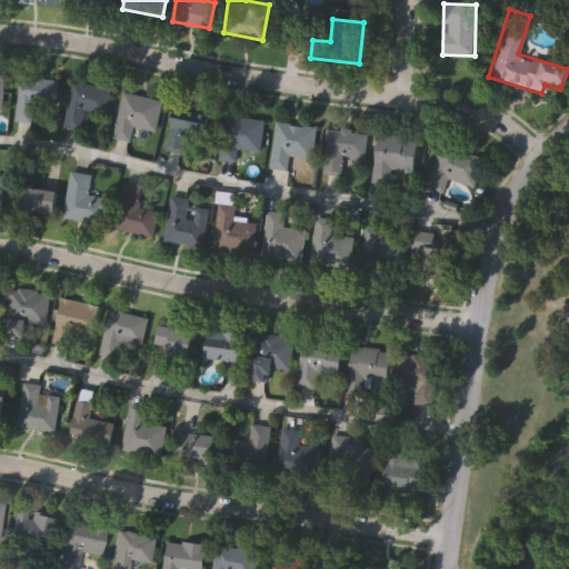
[(57,80),(53,106),(31,102),(29,122),(11,120),(17,76),(57,80)]
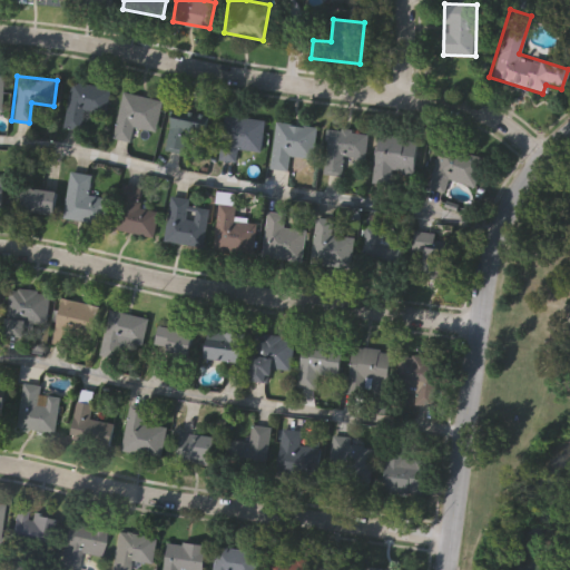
[(69,82),(107,90),(102,114),(81,109),(78,130),(60,127),(69,82)]
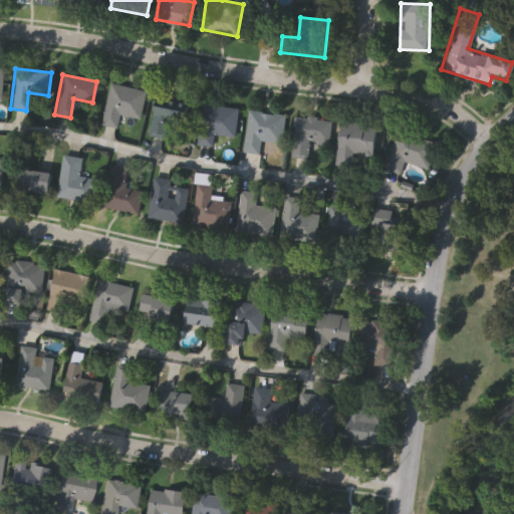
[(100,124),(108,82),(145,90),(139,118),(119,114),(116,127),(100,124)]
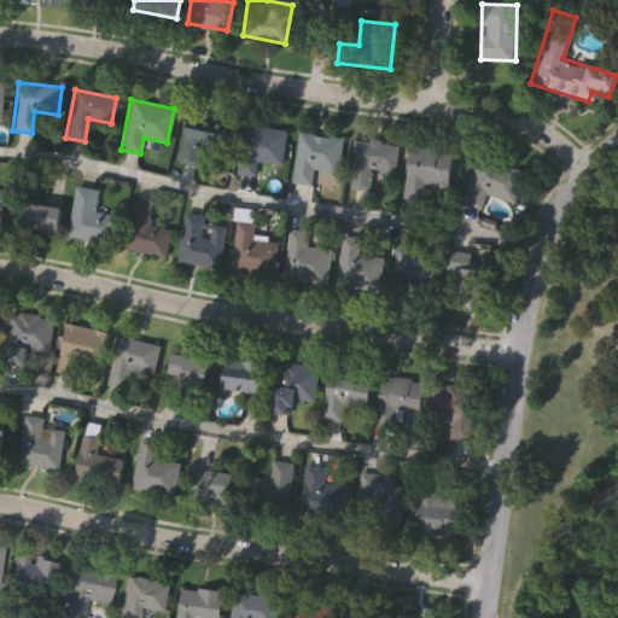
[(176,163),(186,118),(225,126),(221,146),(199,143),(194,167),(176,163)]
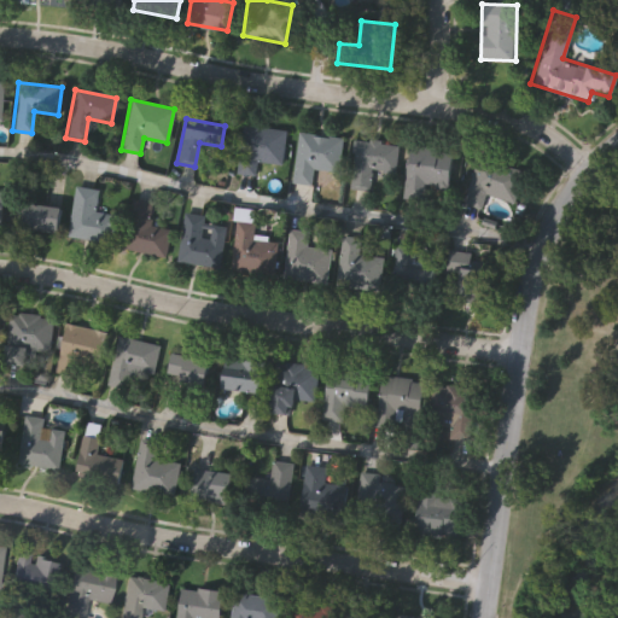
[(280,165),(256,163),(254,175),(234,173),(240,126),(284,130),(280,165)]
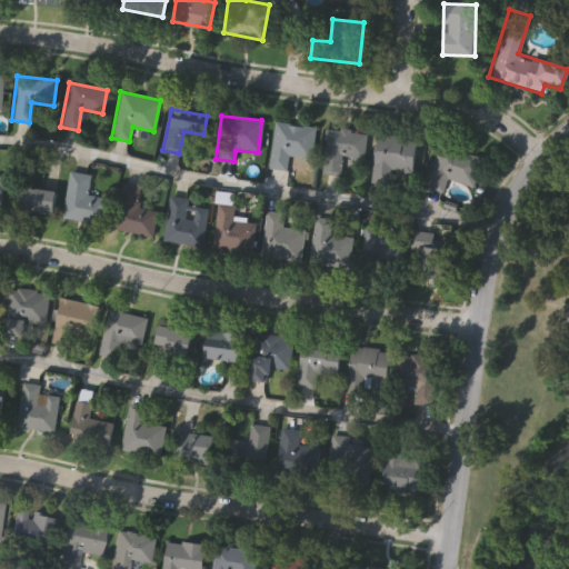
[(267,167),(273,122),(315,128),(309,159),(287,155),(285,170),(267,167)]
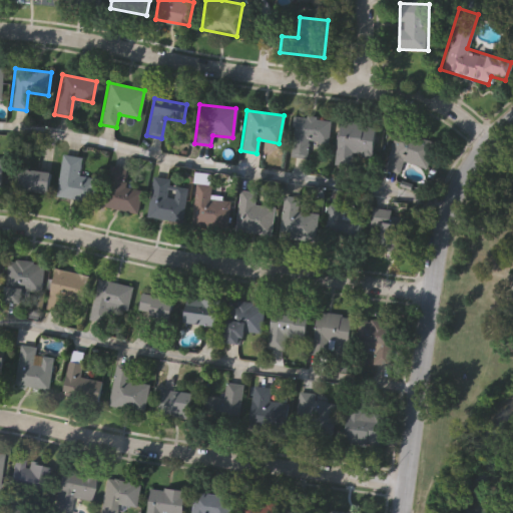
[(306,158),(287,156),(292,116),(330,120),(327,145),(308,142),(306,158)]
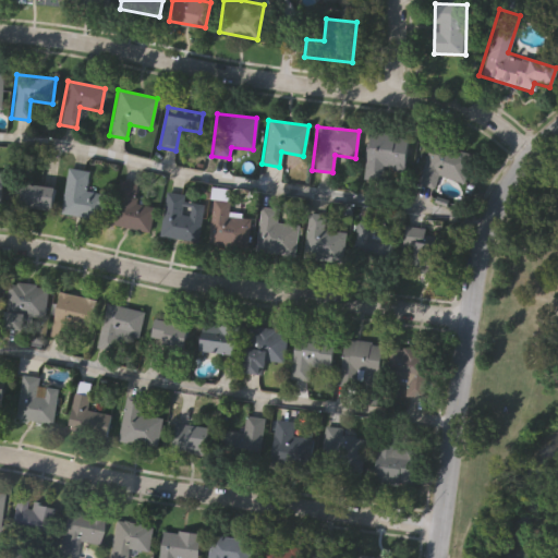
[(407,136),(402,178),(363,173),(367,132),(407,136)]
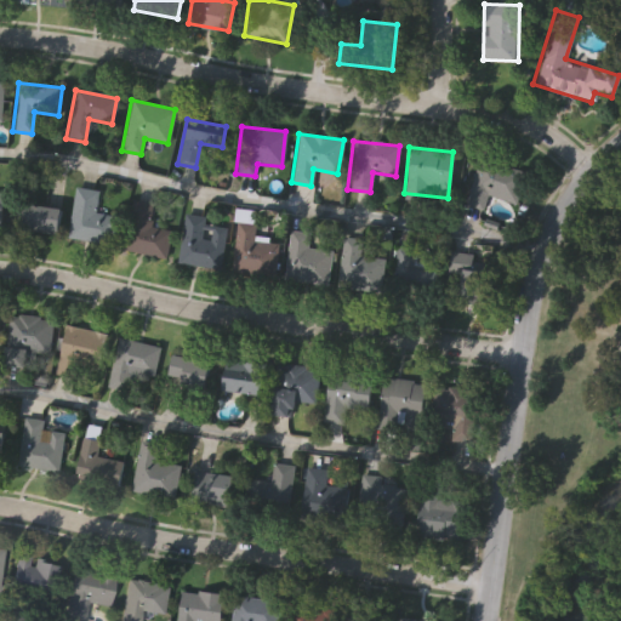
[(527,172),(516,205),(489,195),(483,211),(465,204),(482,157),(527,172)]
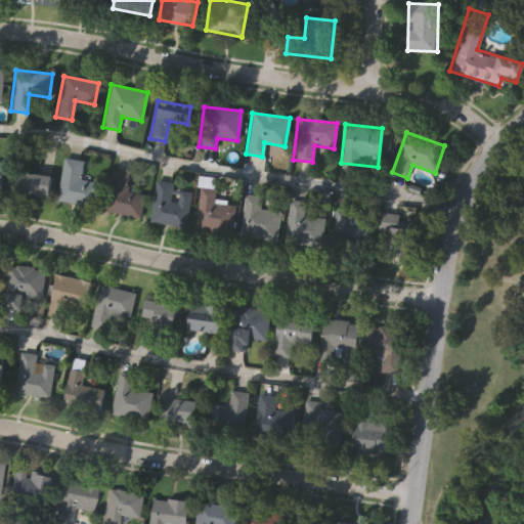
[(56,200),(64,157),(84,161),(80,179),(99,182),(94,207),(56,200)]
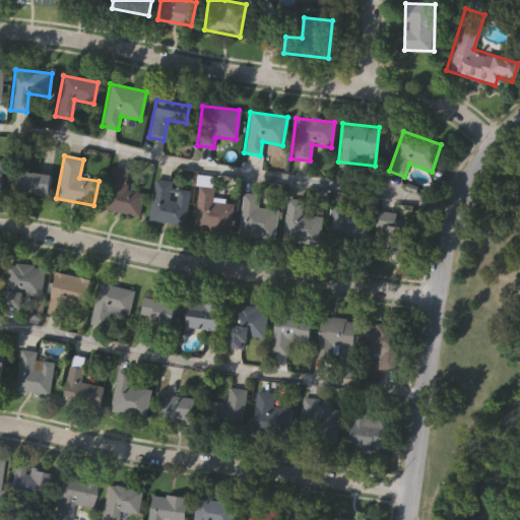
[(141,193),(137,215),(102,208),(111,167),(129,171),(125,190),(141,193)]
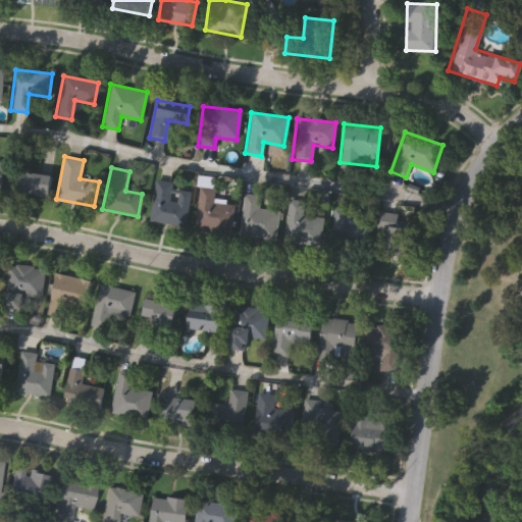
[(51,174),(48,197),(15,193),(18,170),(51,174)]
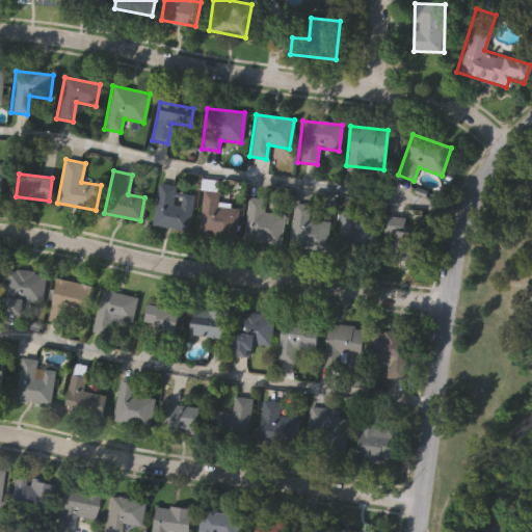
[(187,231),(151,224),(158,184),(194,191),(187,231)]
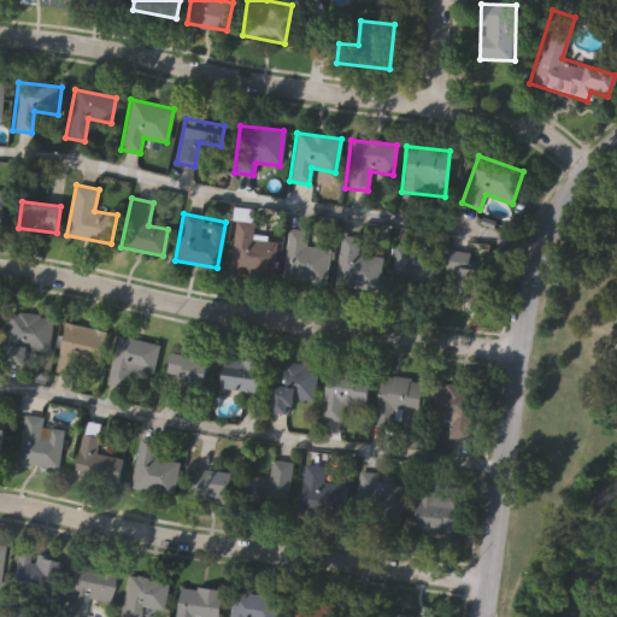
[(253,221),(252,236),(276,239),(274,276),(229,271),(234,218),(253,221)]
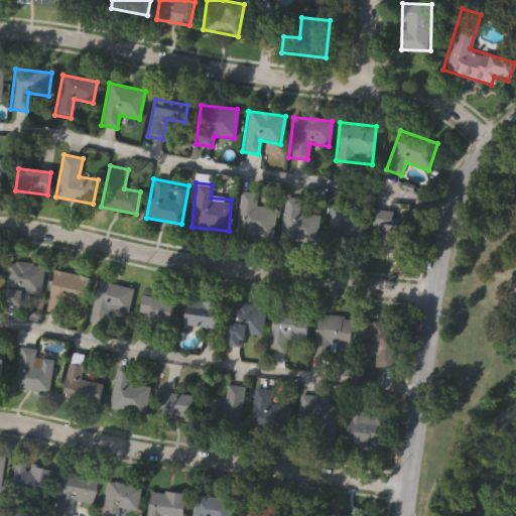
[(276,208),(273,237),(237,233),(241,192),(257,195),(256,206),(276,208)]
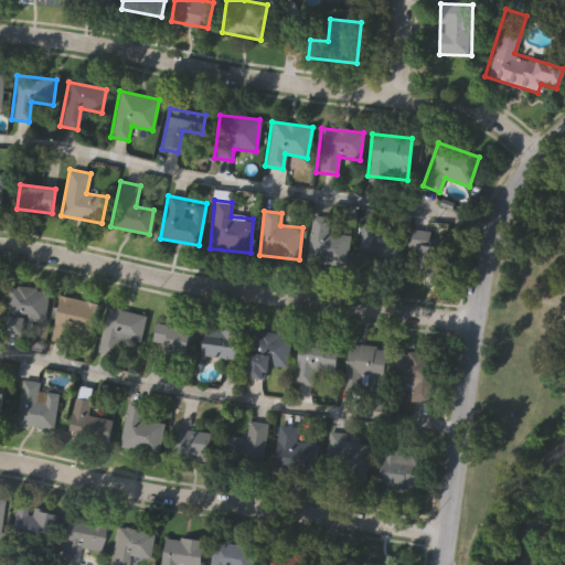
[(394,263),(358,258),(363,211),(382,213),(380,234),(397,236),(394,263)]
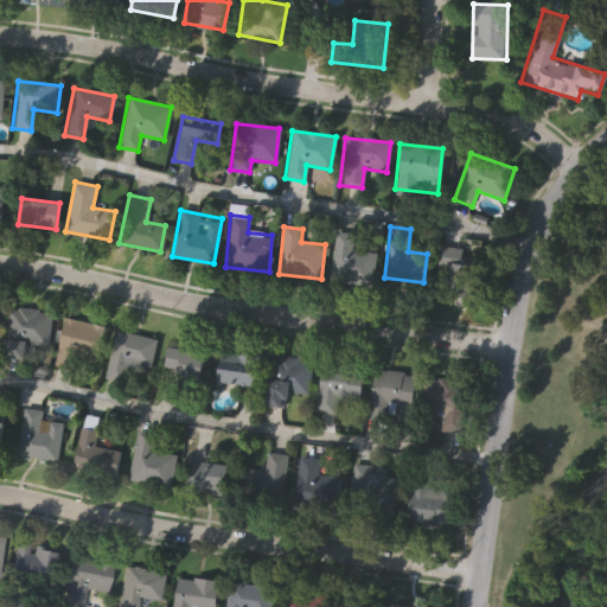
[(336,231),(353,234),(351,249),(374,251),(369,285),(328,279),(336,231)]
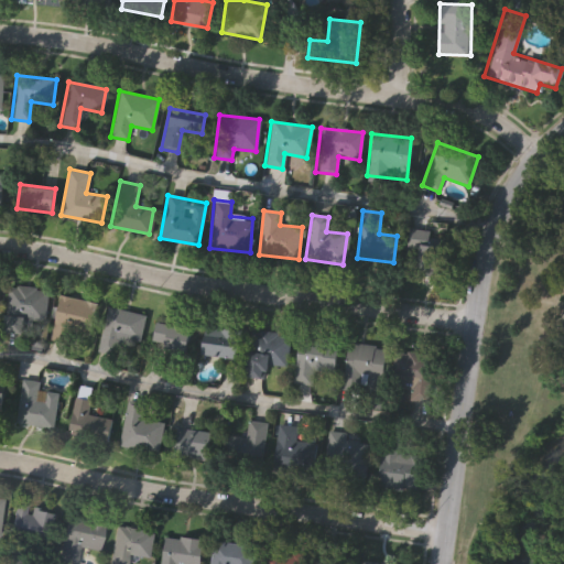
[(414,252),(404,251),(408,228),(443,232),(437,277),(411,273),(414,252)]
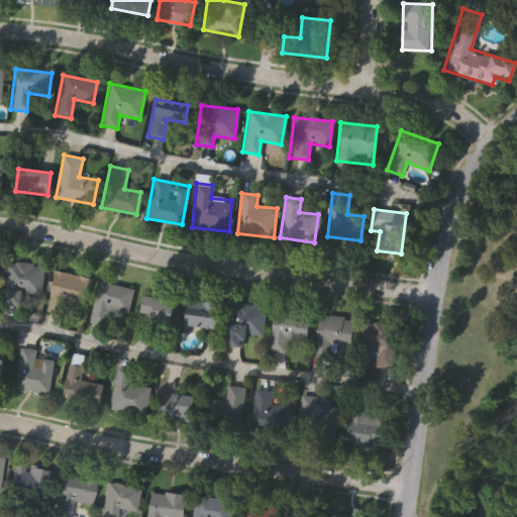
[(22,306),(3,303),(7,262),(42,266),(38,304),(23,302),(22,306)]
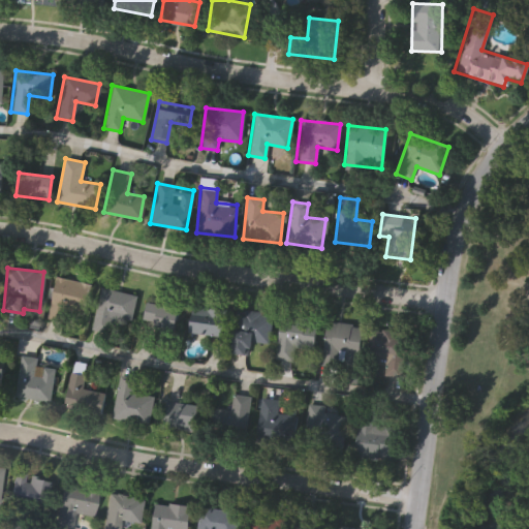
[(67,312),(65,321),(47,317),(55,277),(91,284),(85,315),(67,312)]
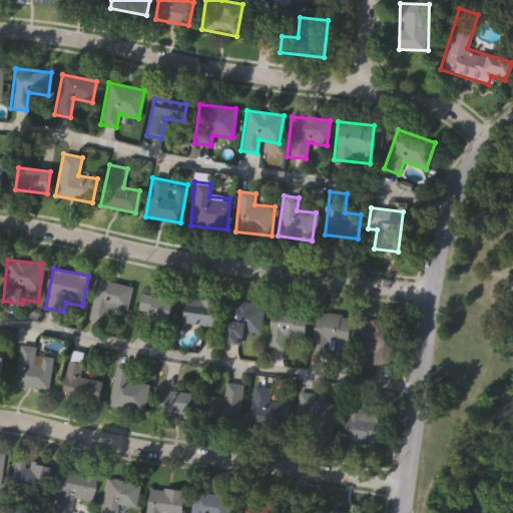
[(88,319),(97,278),(130,286),(123,318),(105,315),(103,323),(88,319)]
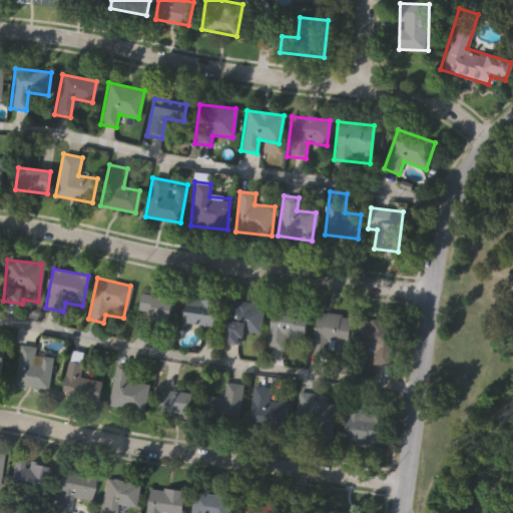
[(168,322),(136,315),(141,294),(172,300),(168,322)]
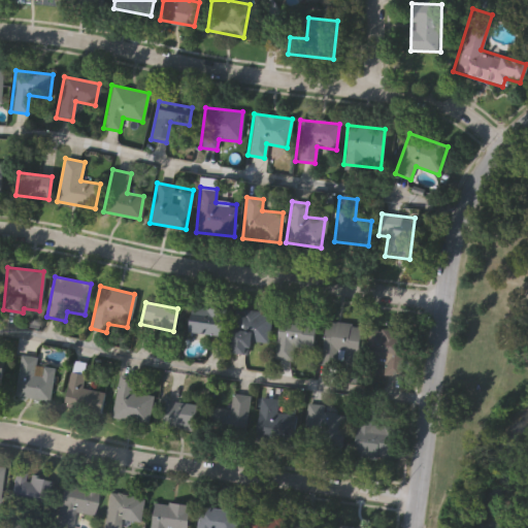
[(190,304),(225,308),(222,335),(187,332),(190,304)]
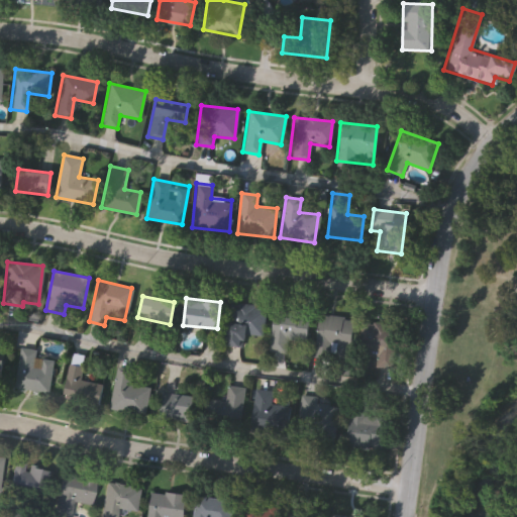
[(263,336),(241,333),(240,346),(224,344),(229,303),(266,307),(263,336)]
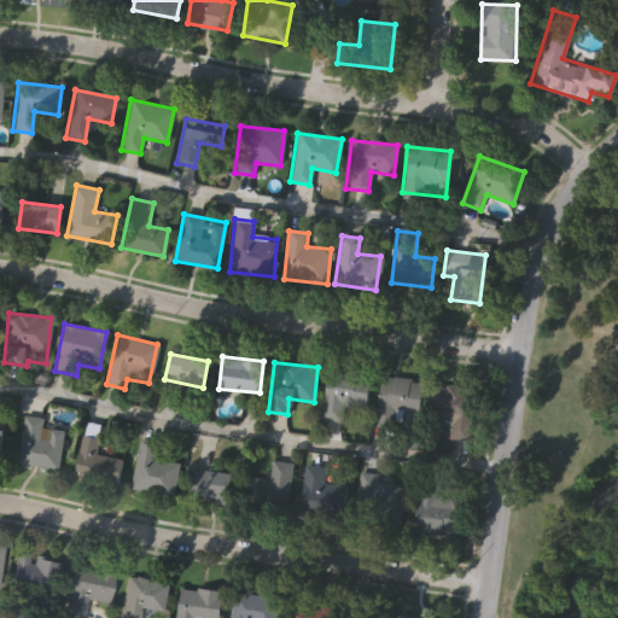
[(342,407),(339,421),(320,418),(326,369),(369,377),(365,410),(342,407)]
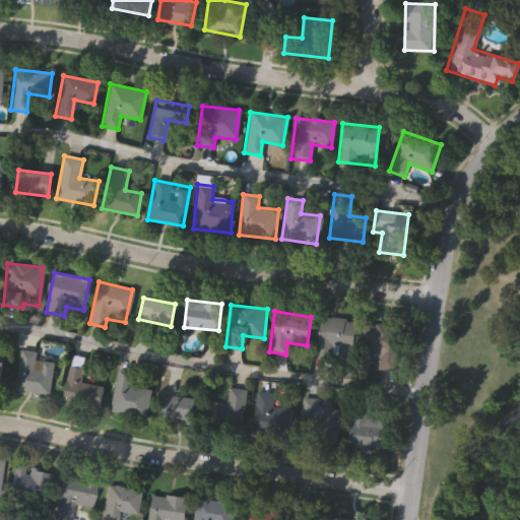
[(313,356),(318,317),(353,321),(350,351),(334,349),(333,360),(313,356)]
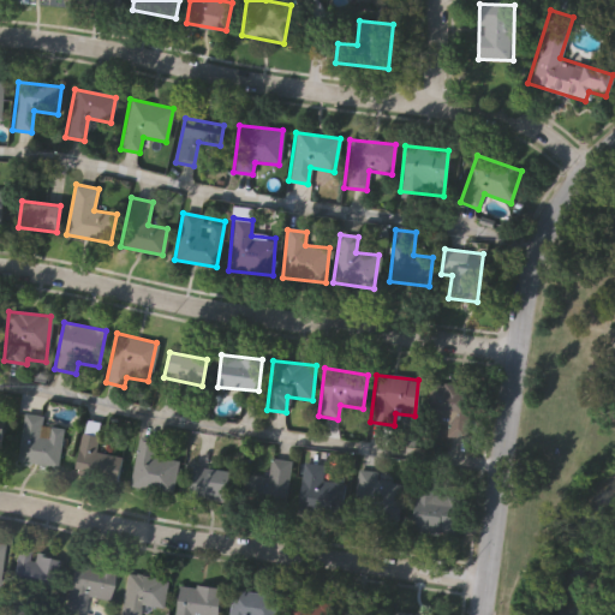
[(467,425),(465,439),(445,436),(447,422),(428,419),(434,382),(469,388),(472,388),(467,425)]
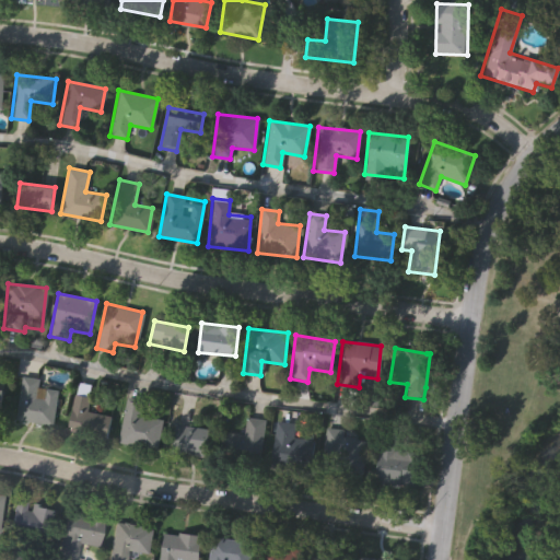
[(58,389),(54,426),(15,420),(22,376),(41,378),(39,387),(58,389)]
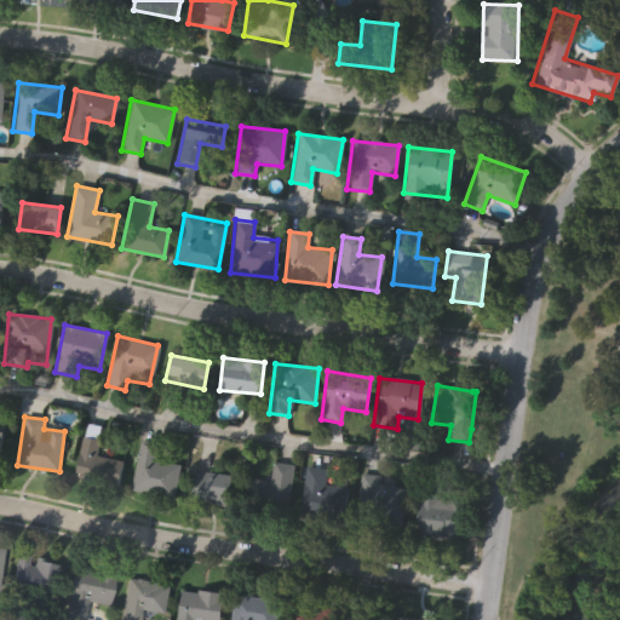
[(118,487),(75,478),(82,436),(101,440),(98,457),(122,461),(118,487)]
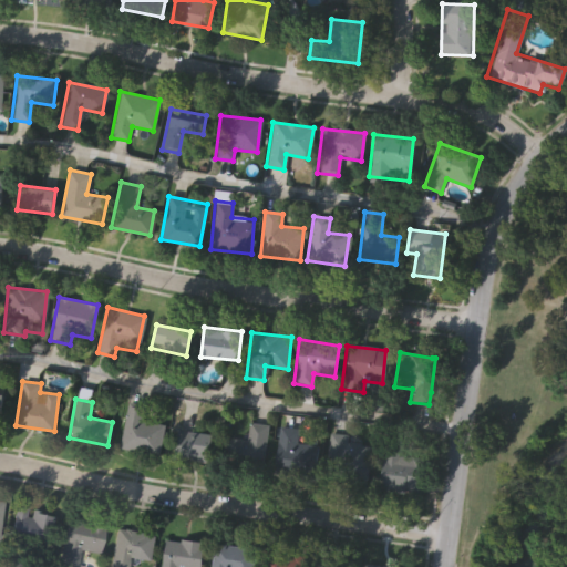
[(158,455),(119,447),(126,403),(144,406),(141,421),(164,424),(158,455)]
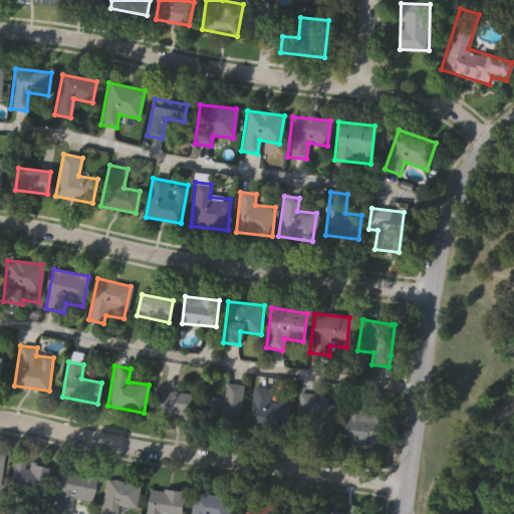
[(223,396),(225,382),(243,384),(238,420),(203,415),(206,394),(223,396)]
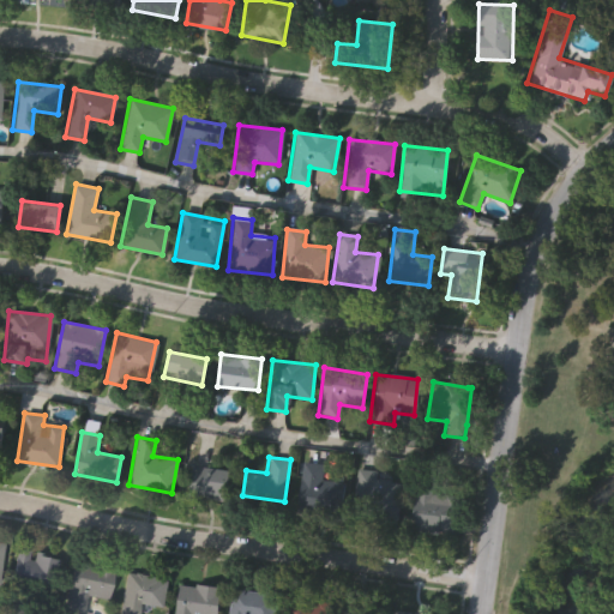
[(323,464),(321,479),(344,481),(341,517),(296,512),(302,462),(323,464)]
